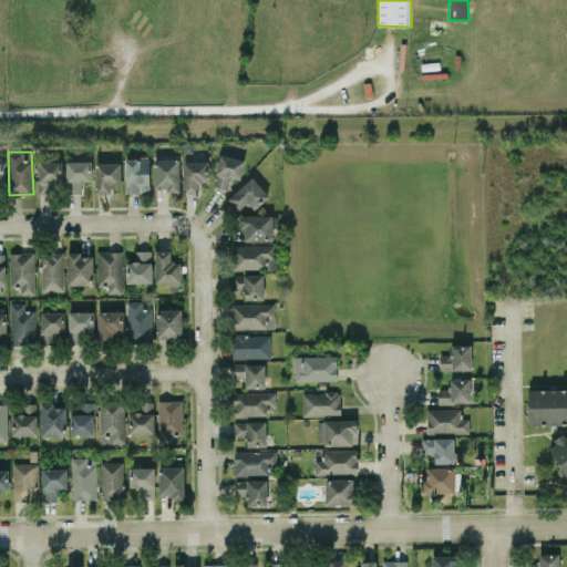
[(240,179),(245,160),(219,155),(214,186),(229,188),(230,177),(240,179)]
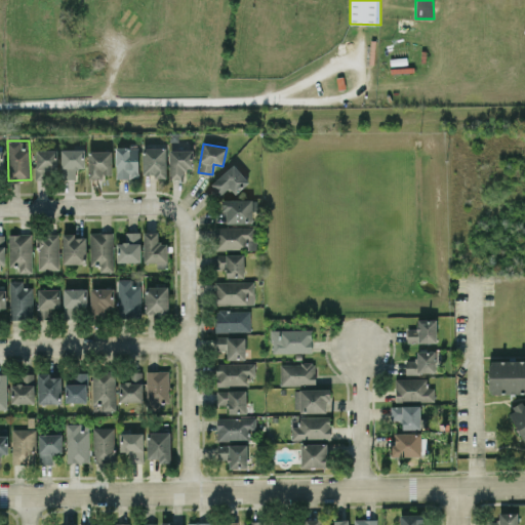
[(116,177),(138,177),(137,146),(116,147),(116,177)]
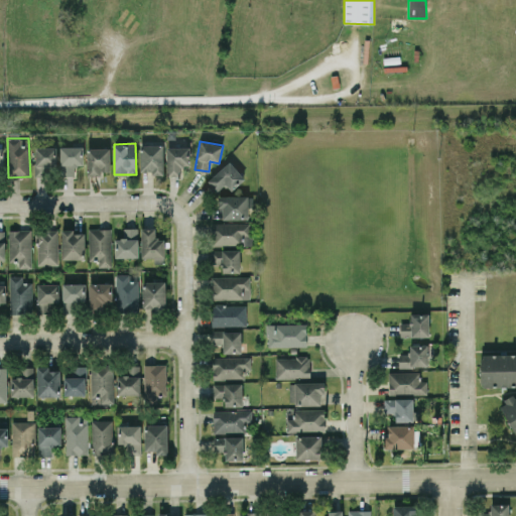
[(163,174),(163,145),(141,145),(141,171),(151,170),(151,175),(163,174)]
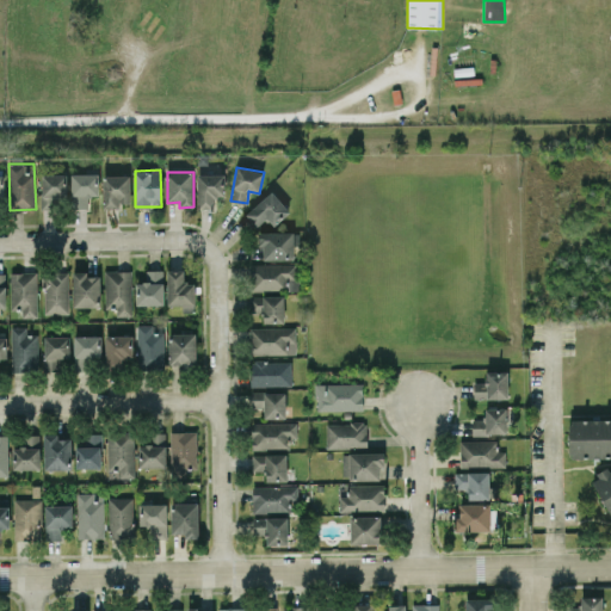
[(72,174),(72,208),(88,208),(88,195),(99,195),(98,173),(72,174)]
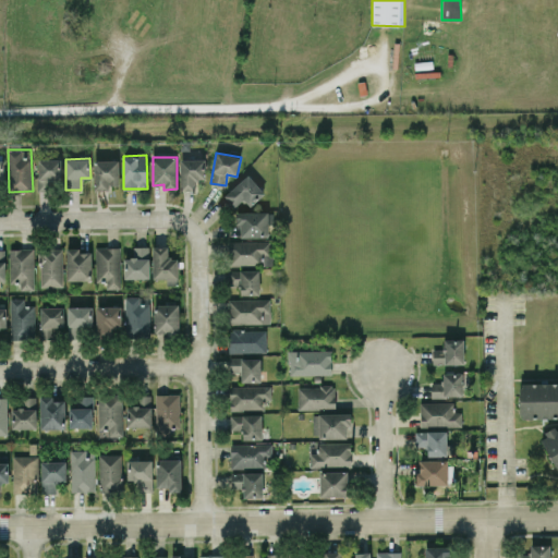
[(61,159),(38,159),(38,187),(61,187),(61,159)]
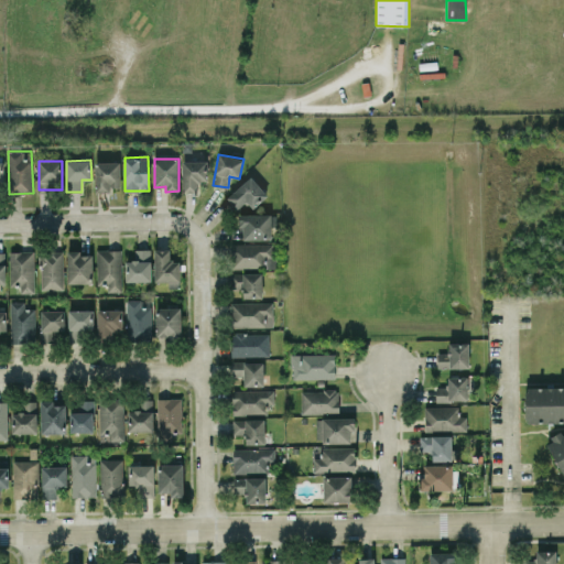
[(182,161),(183,193),(197,192),(197,182),(207,181),(207,161),(182,161)]
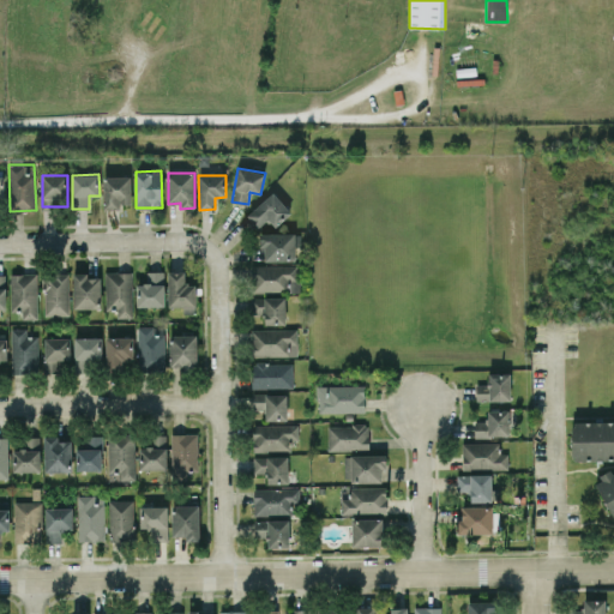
[(131,203),(131,176),(104,176),(104,209),(121,209),(121,204),(131,203)]
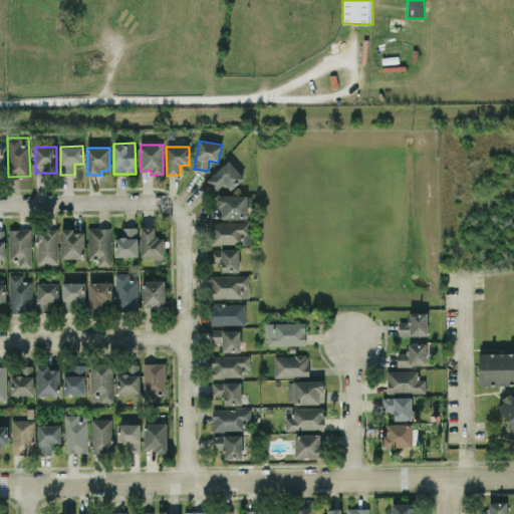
[(216,191),(226,184),(230,189),(243,179),(231,161),(207,178),(216,191)]
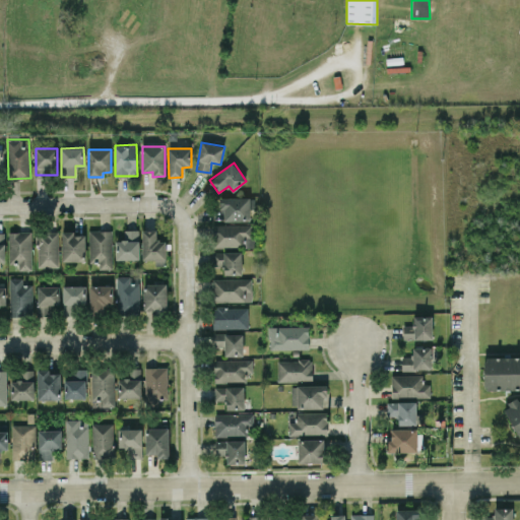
[(218,198),(219,209),(224,209),(224,220),(250,220),(250,197),(218,198)]
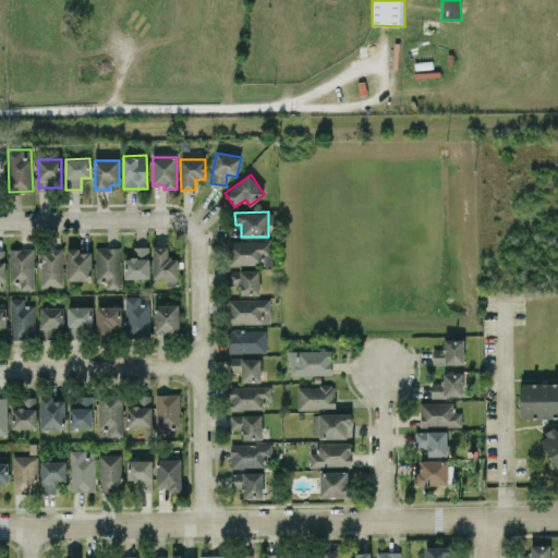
[(228,242),(228,266),(262,265),(262,266),(271,265),(271,241),(228,242)]
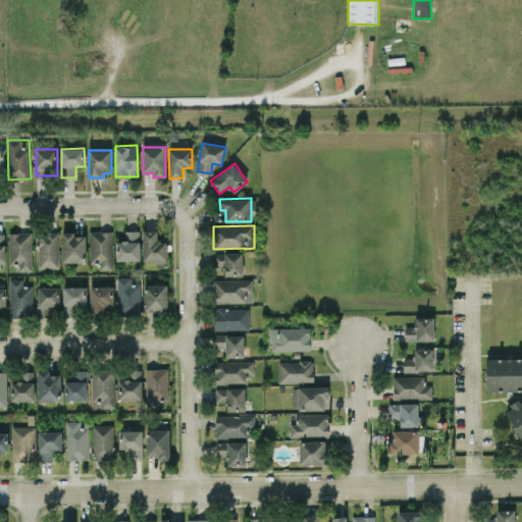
[(112,230),(90,231),(91,263),(100,263),(101,269),(112,269),(112,230)]
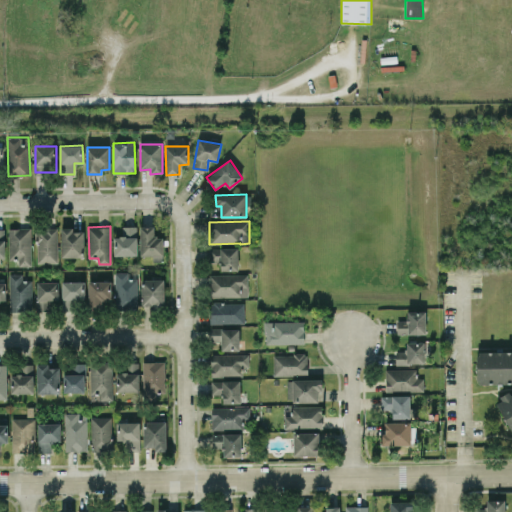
[(114,255),(137,255),(137,226),(122,226),(122,236),(114,236),(114,255)]
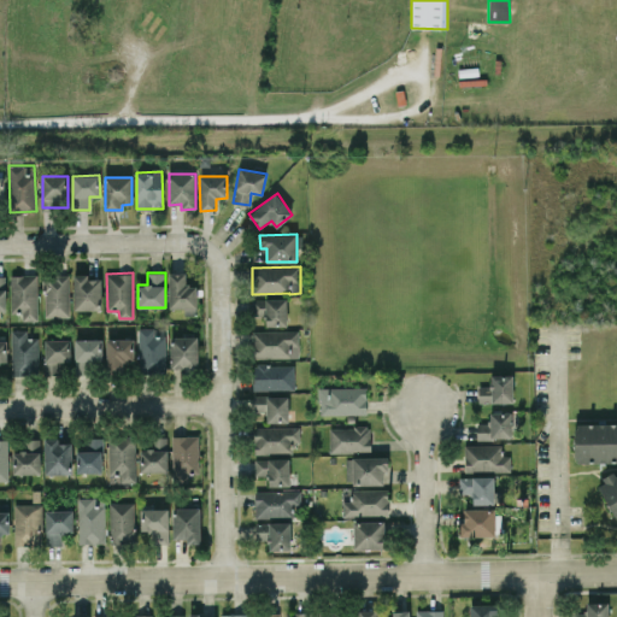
[(169,307),(197,307),(197,285),(186,285),(186,272),(170,272),(169,307)]
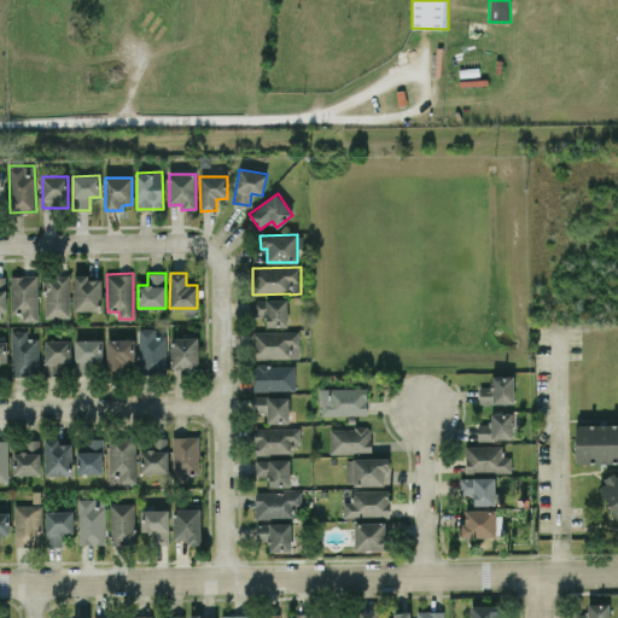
[(10,275),(12,313),(22,313),(23,321),(39,320),(36,274),(10,275)]
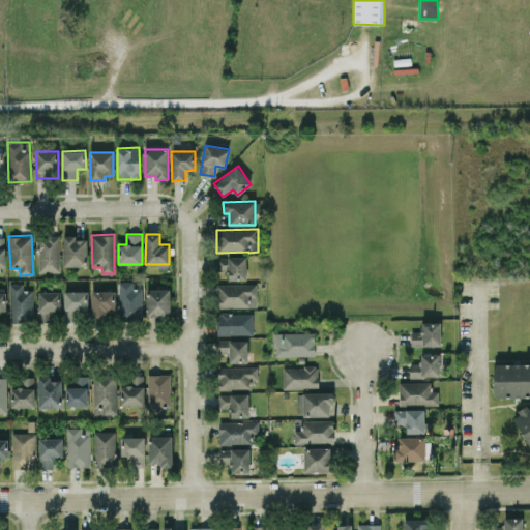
[(87,239),(76,239),(76,235),(63,236),(63,266),(87,266),(87,239)]
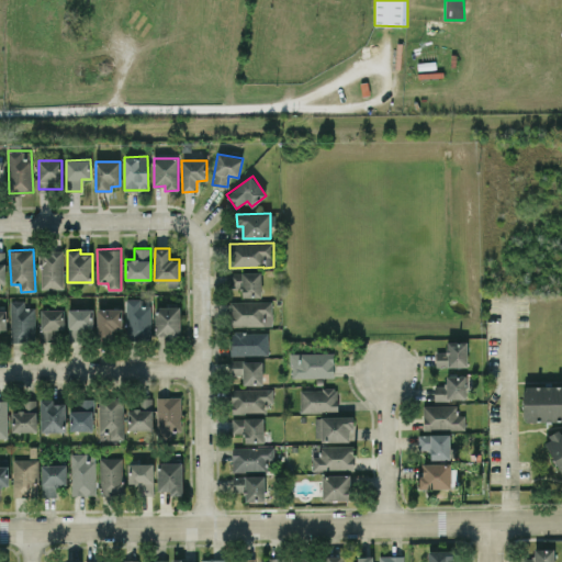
[(64,288),(63,250),(40,250),(41,289),(64,288)]
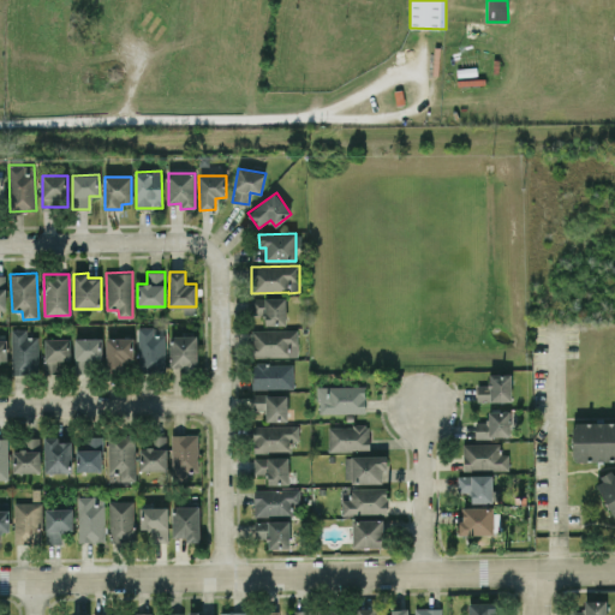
[(286,297),(252,298),(252,315),(266,314),(266,324),(287,324),(286,297)]
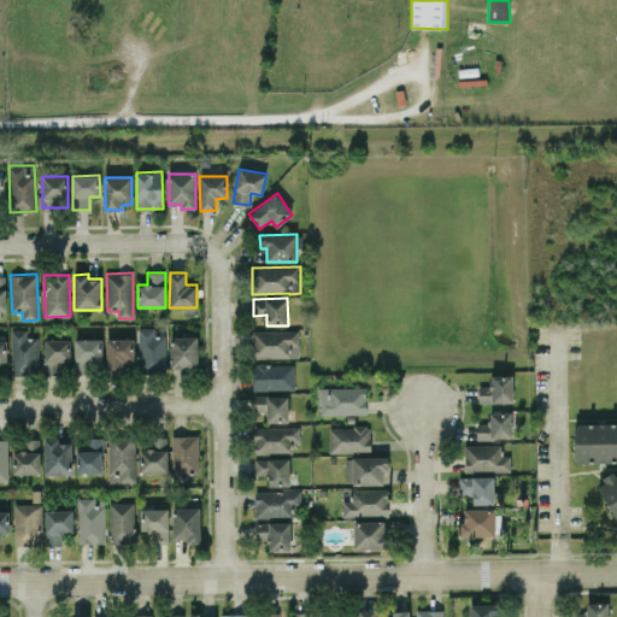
[(154,328),(139,328),(140,371),(166,371),(165,335),(154,335),(154,328)]
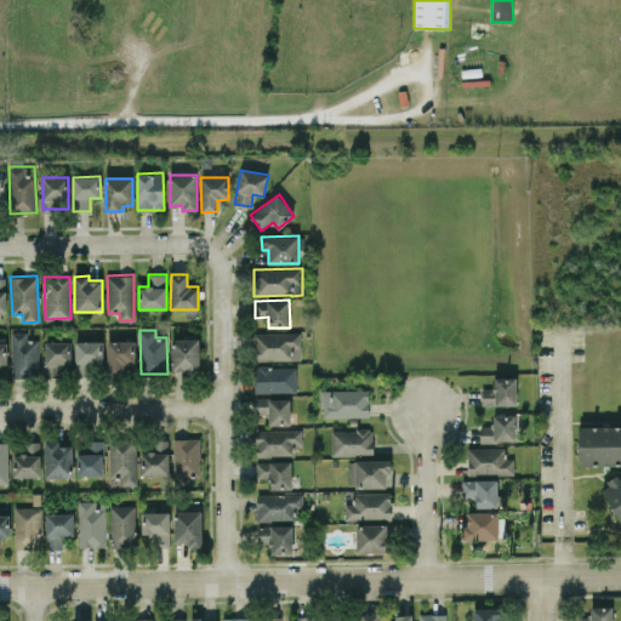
[(27,331),(11,331),(12,377),(39,376),(38,340),(28,340),(27,331)]
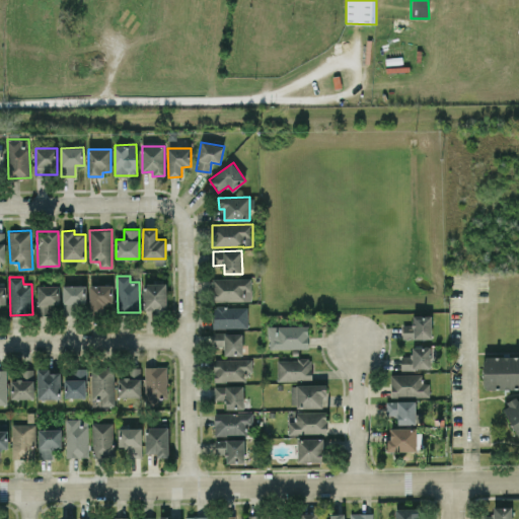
[(251,300),(250,278),(212,278),(212,301),(251,300)]
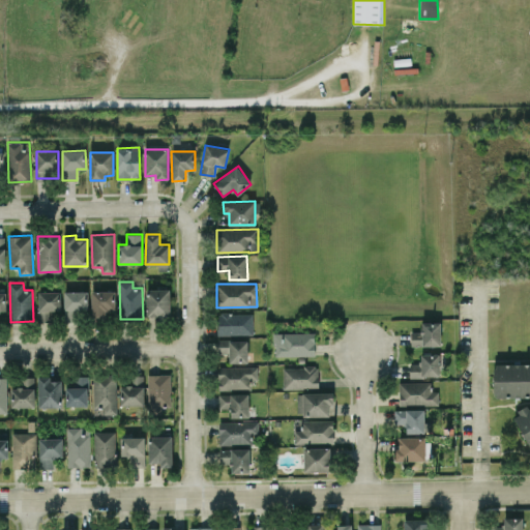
[(170,289),(146,289),(147,317),(171,316),(170,289)]
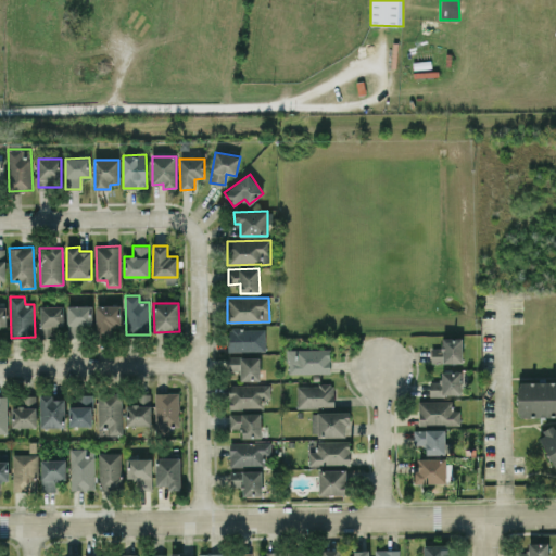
[(91,305),(67,305),(67,337),(92,336),(91,305)]
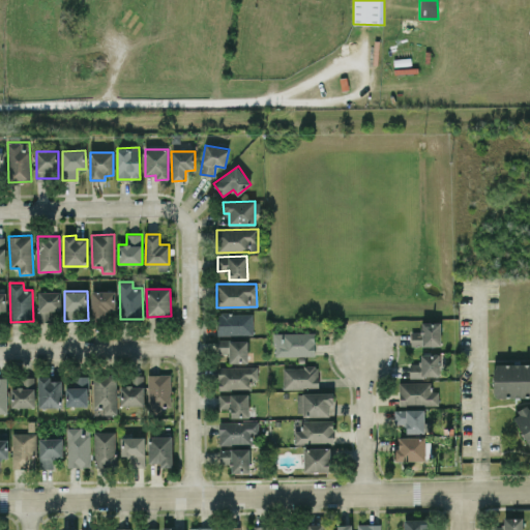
[(91,291),(92,321),(106,321),(106,311),(116,311),(115,291),(91,291)]
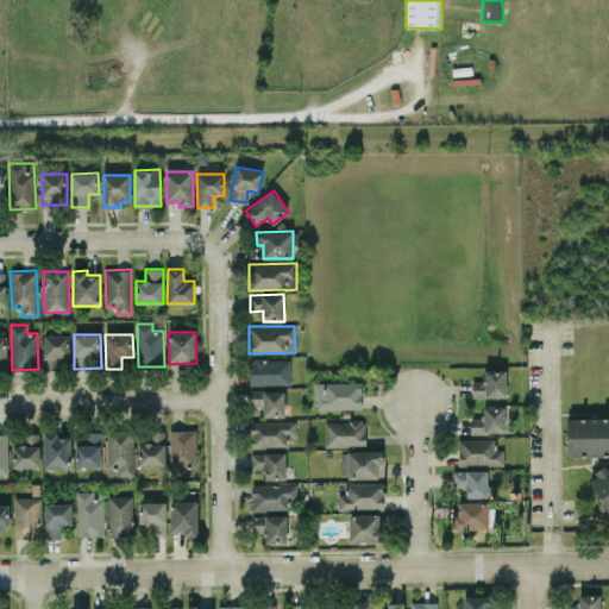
[(290,384),(290,359),(250,359),(250,384),(290,384)]
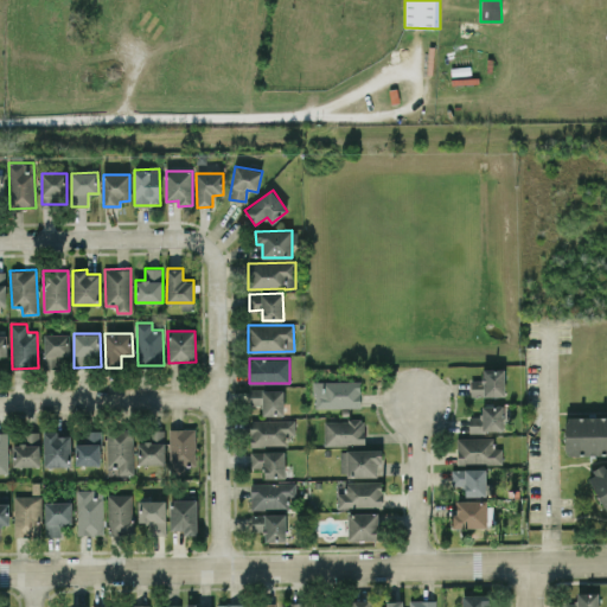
[(505,395),(505,369),(483,369),(483,379),(471,379),(471,396),(505,395)]
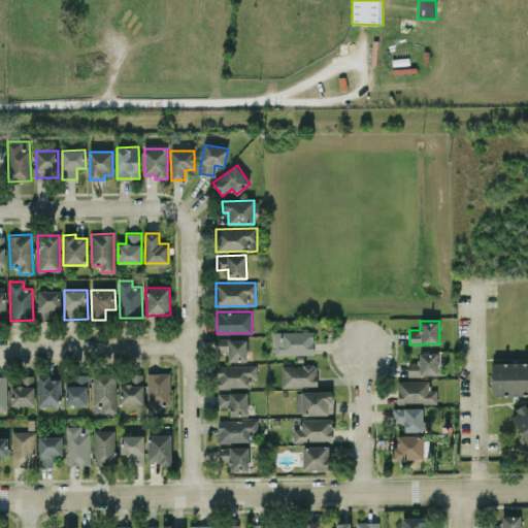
[(314,354),(314,331),(273,332),(273,355),(314,354)]
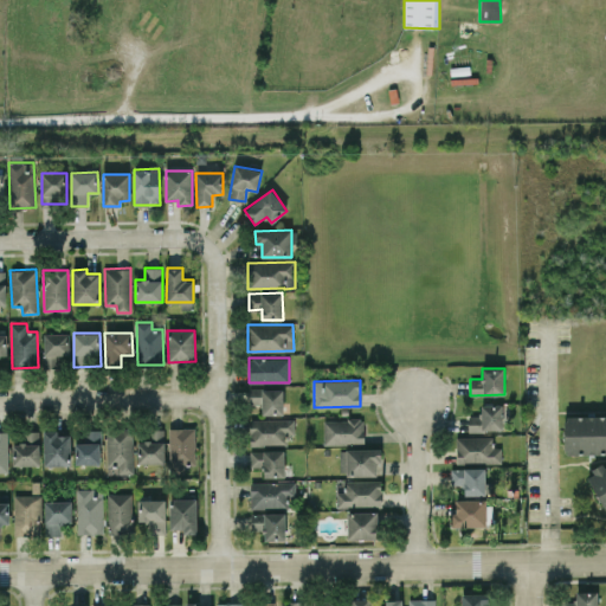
[(263,414),(284,414),(283,388),(250,389),(250,404),(262,404),(263,414)]
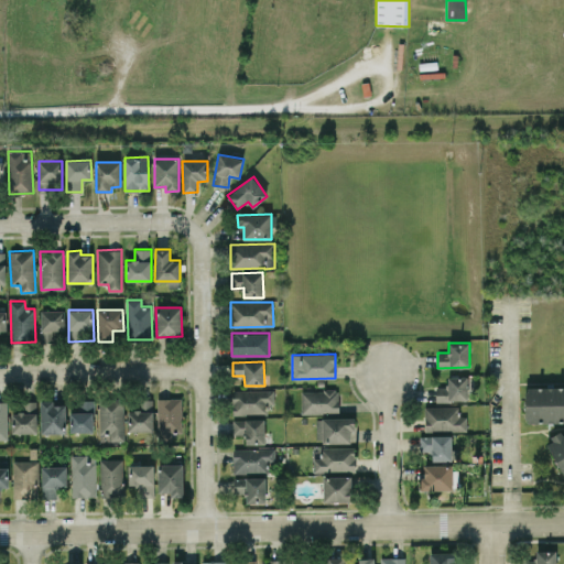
[(436,401),(468,401),(468,377),(447,377),(447,387),(436,387),(436,401)]
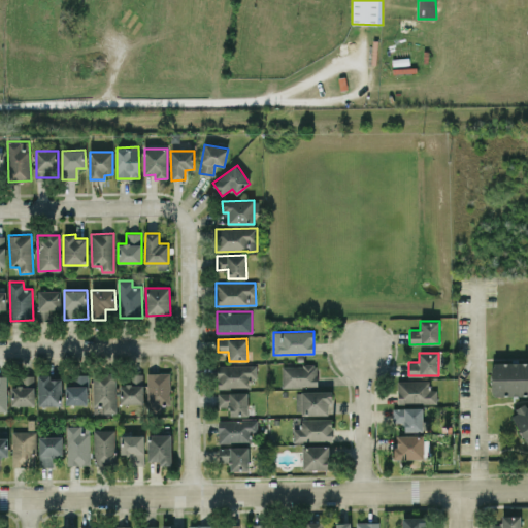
[(527,362),(492,363),(492,395),(527,394),(527,362)]
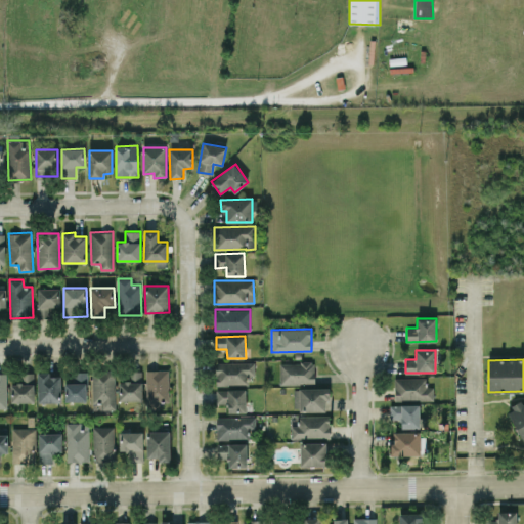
[(216,362),(217,385),(248,385),(248,376),(255,376),(254,362),(216,362)]
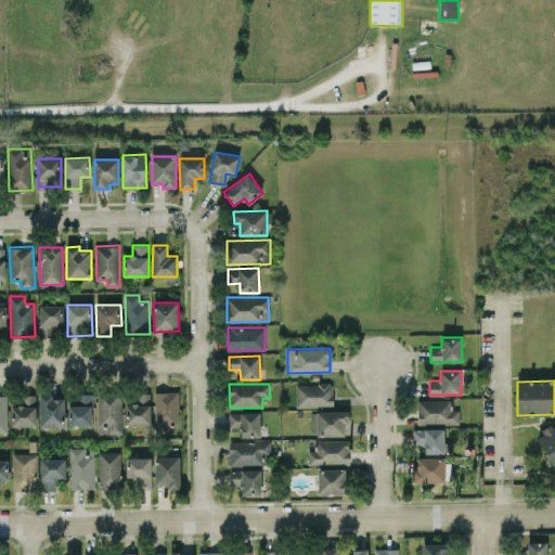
[(297,384),(297,407),(334,407),(334,384),(297,384)]
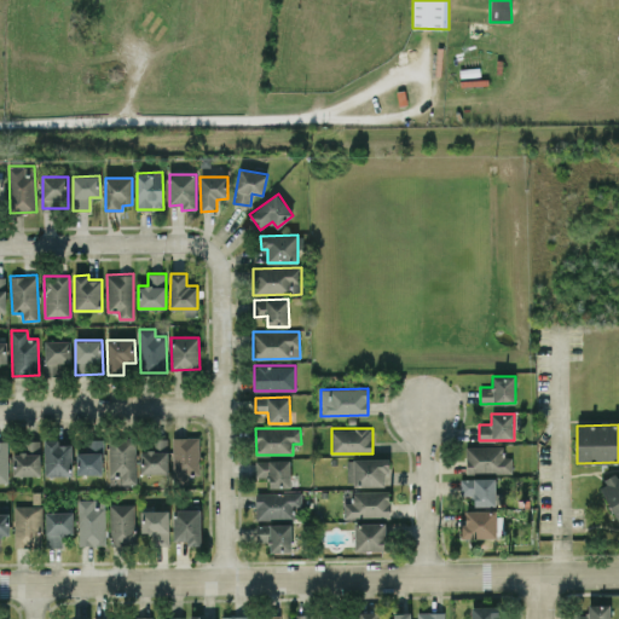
[(136,484),(137,438),(109,437),(109,484),(136,484)]
